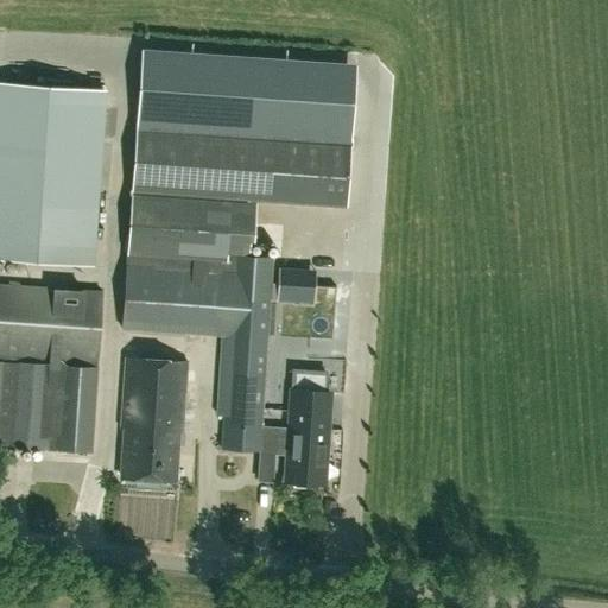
[(0,255),(90,261),(102,90),(0,83),(0,255)]
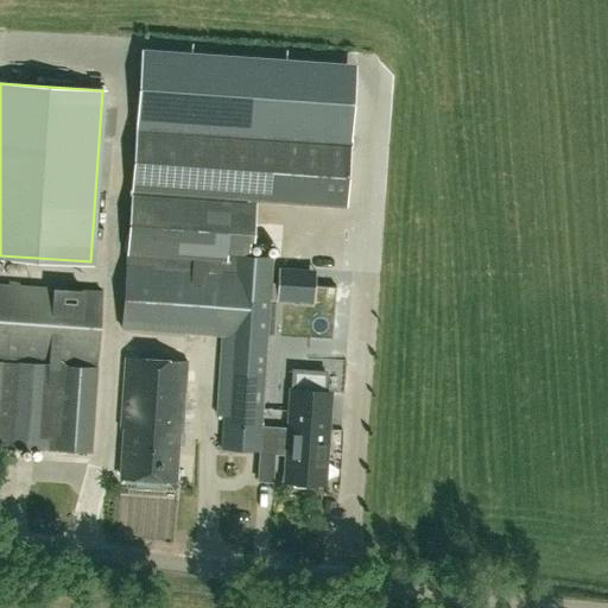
[(138,130),(128,246),(227,252),(232,198),(346,207),(350,145),(138,130)]
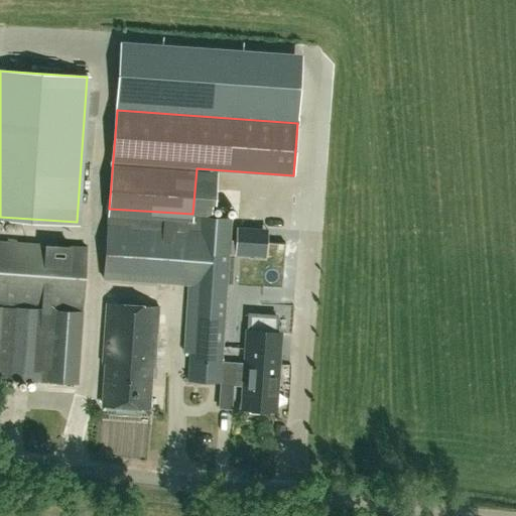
[(245,363),(221,362),(231,216),(109,209),(104,280),(188,286),(183,352),(189,353),(187,381),(220,383),(219,385),(232,386),(233,379),(244,380),(245,363)]
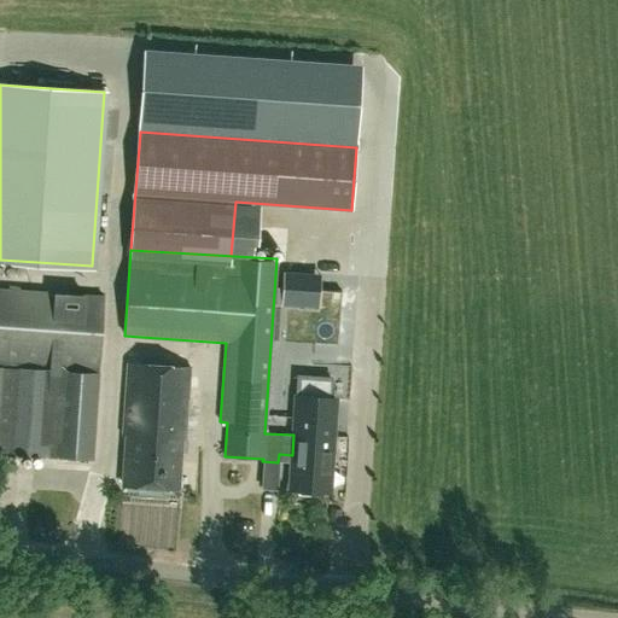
[(0,453),(93,460),(103,297),(0,290),(0,453)]
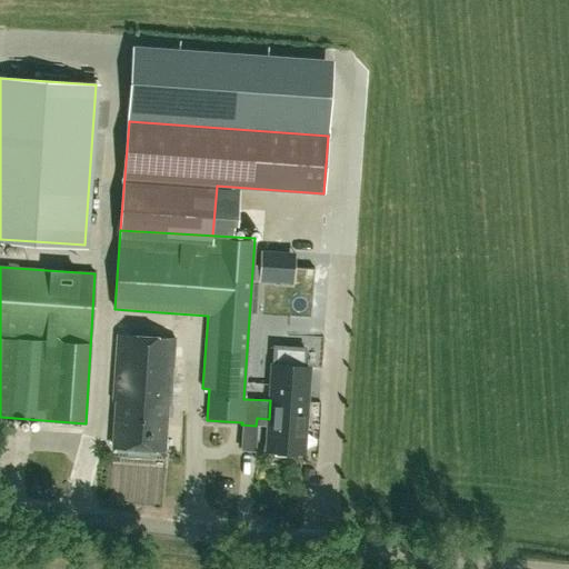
[(171,406),(176,338),(117,335),(112,401),(117,401),(113,447),(163,450),(167,405),(171,406)]
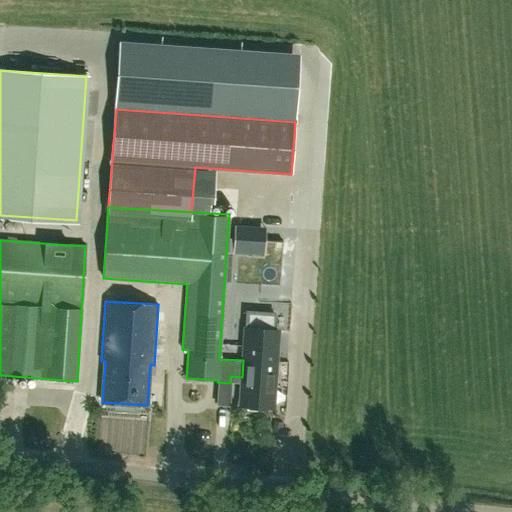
[(275,362),(243,360),(240,406),(272,408),(275,362)]
